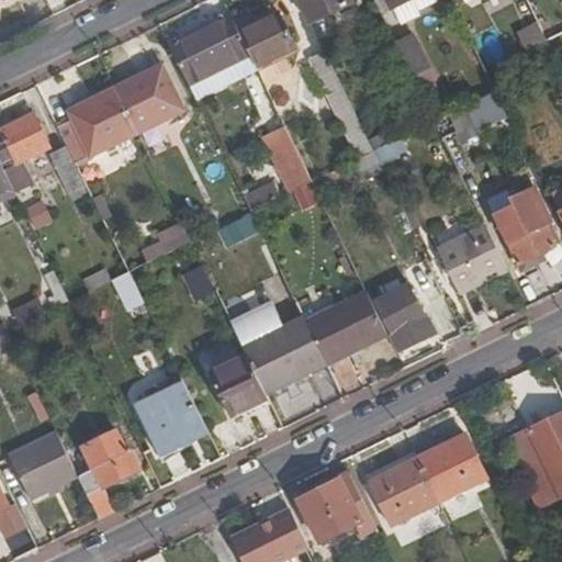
[(299,0),(311,24),(351,4),(349,0),(299,0)]
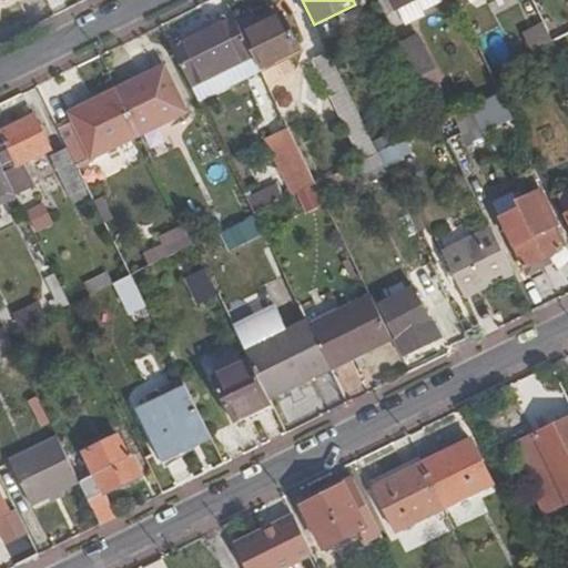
[(394,0),(399,10),(418,0),(394,0)]
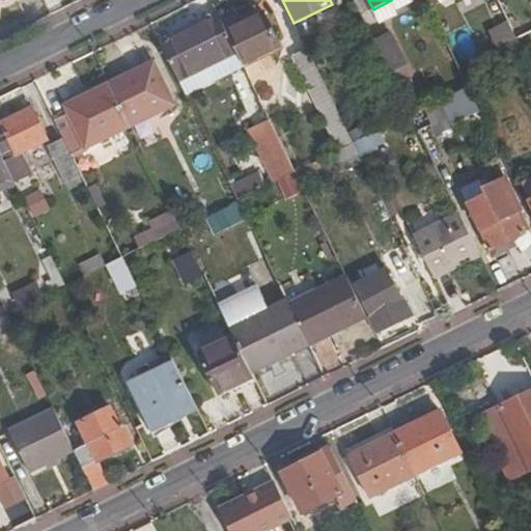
[(236,52),(243,65),(281,47),(264,14),(239,26),(236,22),(225,27),(236,52)]
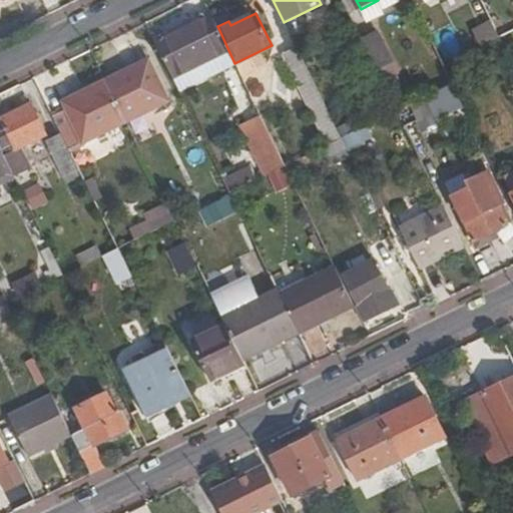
[(155,41),(173,78),(228,50),(217,26),(211,14),(155,41)]
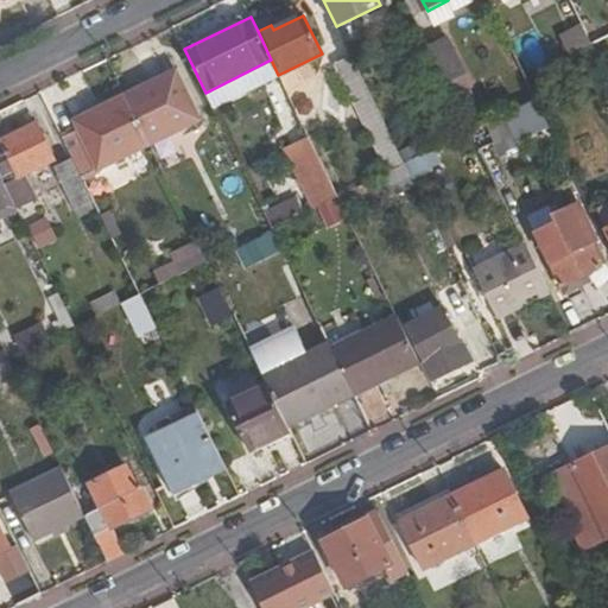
[(571,63),(580,81),(602,70),(591,49),(582,29),(558,39),(570,63),(571,63)]
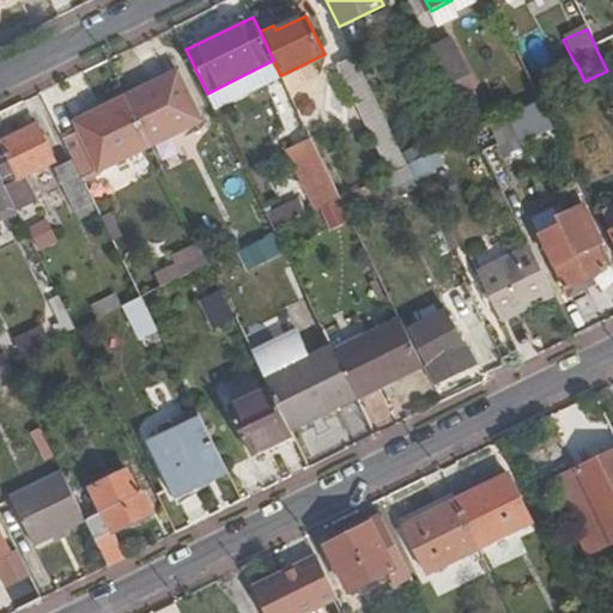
[(432,50),(448,83),(466,74),(450,42),(432,50)]
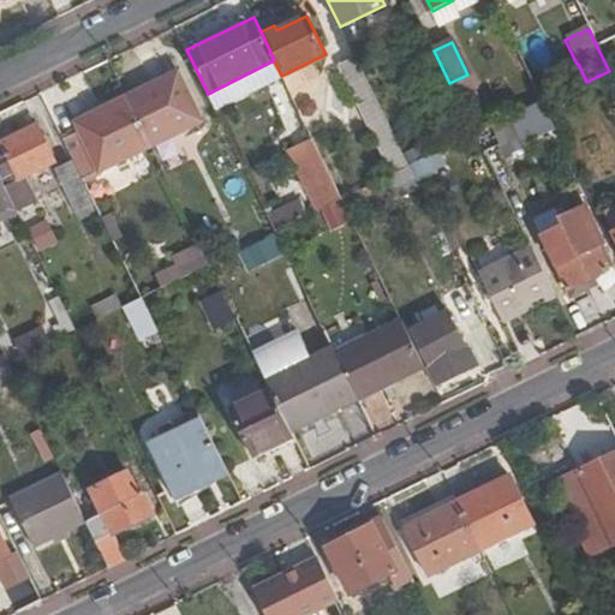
[(340,66),(392,177),(408,168),(356,59),(340,66)]
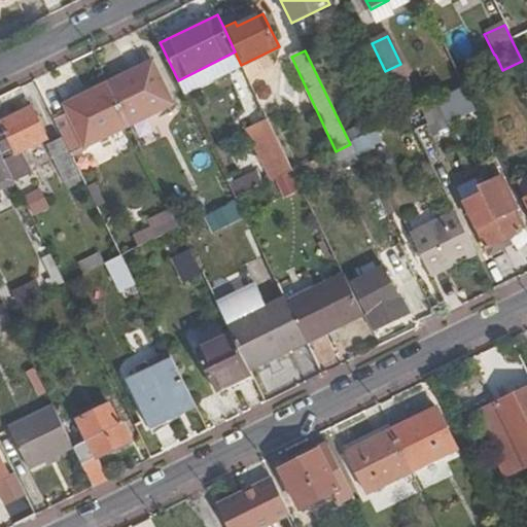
[(478,64),(485,78),(502,70),(495,55),(494,55),(478,64)]
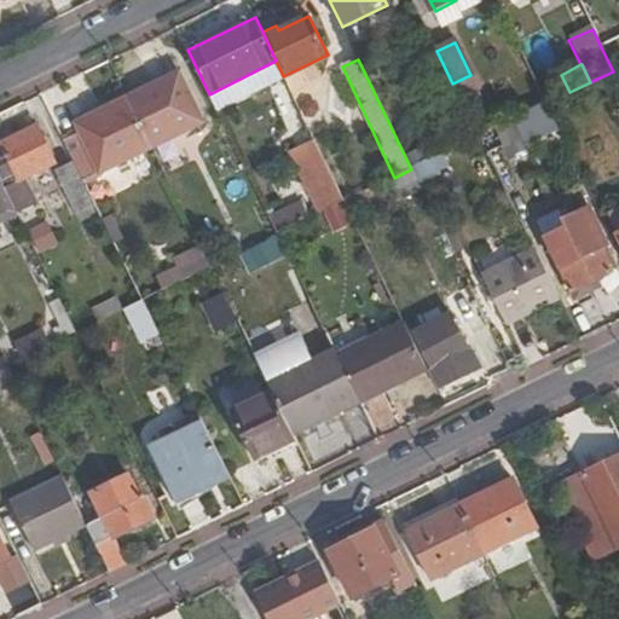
[(125,93),(149,142),(201,116),(177,68),(125,93)]
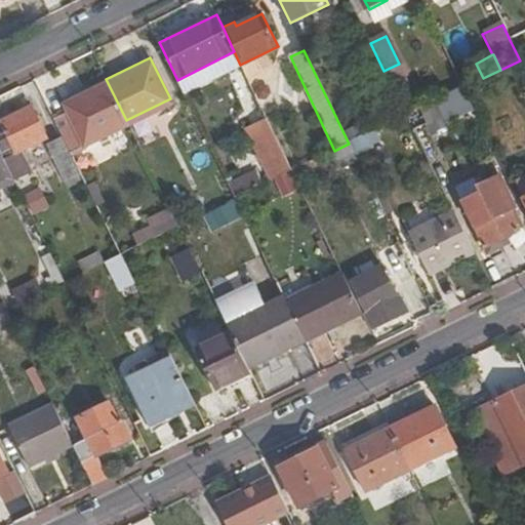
[(106,79),(49,107),(70,149),(126,120),(106,79)]
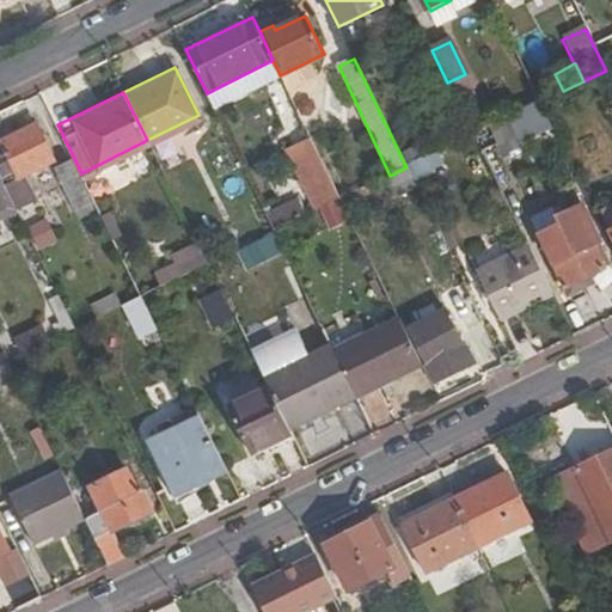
[(499,128),(506,142),(522,134),(515,120),(499,128)]
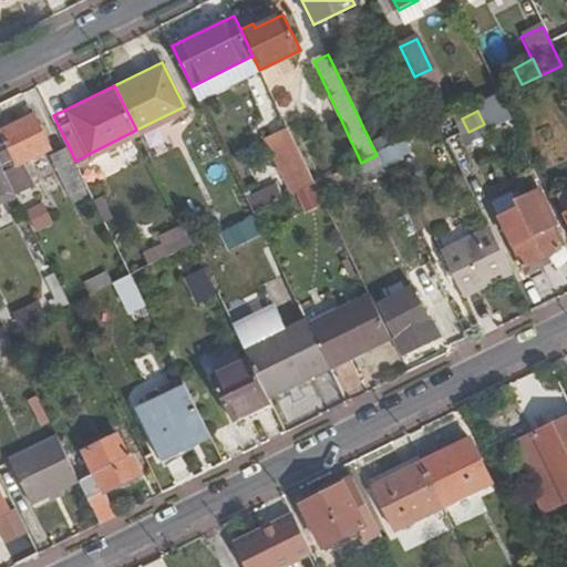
[(4,137),(0,140),(0,165),(1,167),(16,161),(18,165),(51,150),(33,114),(1,131),(4,137)]
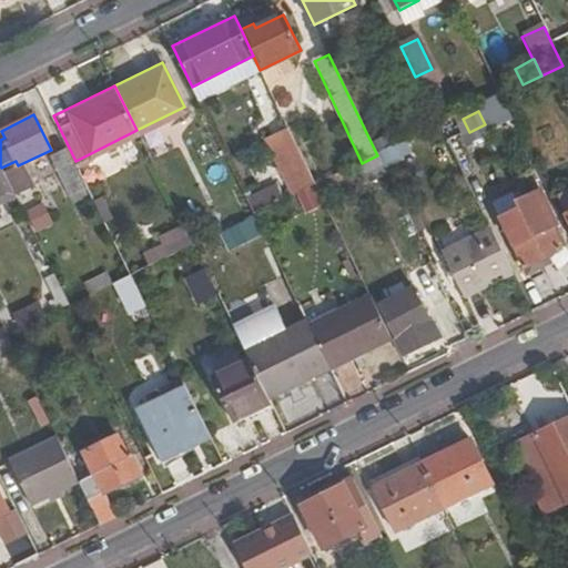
[(457,138),(469,132),(463,119),(450,125),(457,138)]
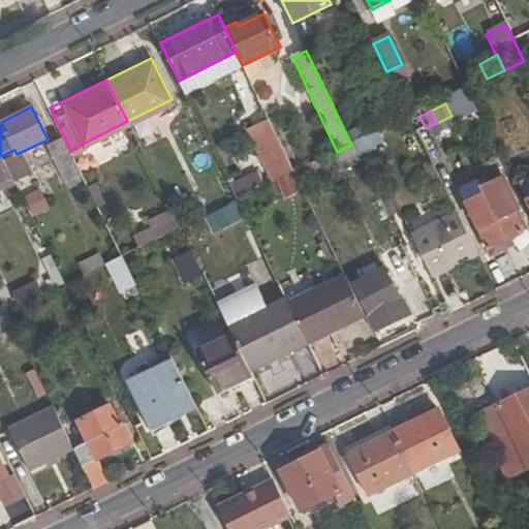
[(270,185),(293,173),(269,121),(244,132),(270,185)]
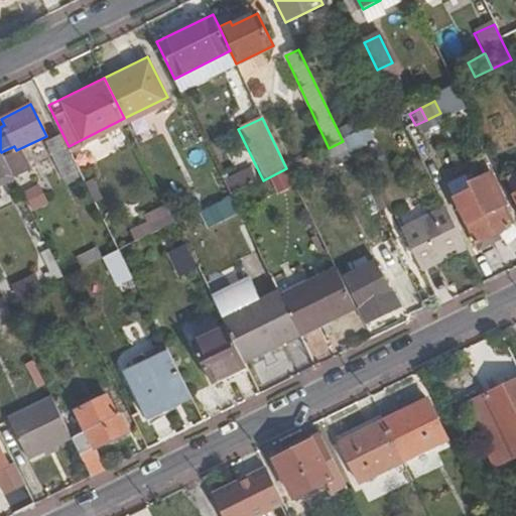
[(329,173),(352,161),(343,141),(329,148),(318,153),(329,173)]
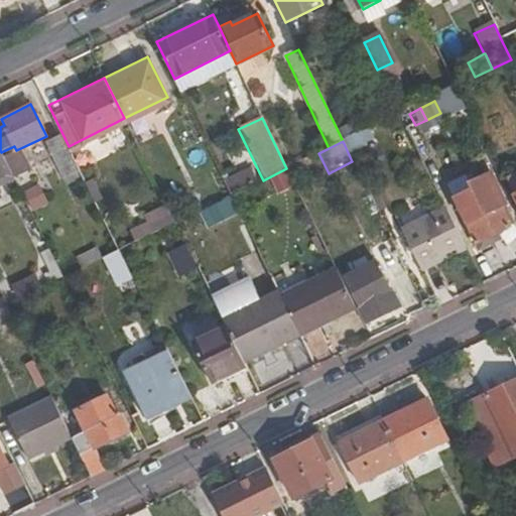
[(78,171),(65,142),(49,149),(63,178),(78,171)]
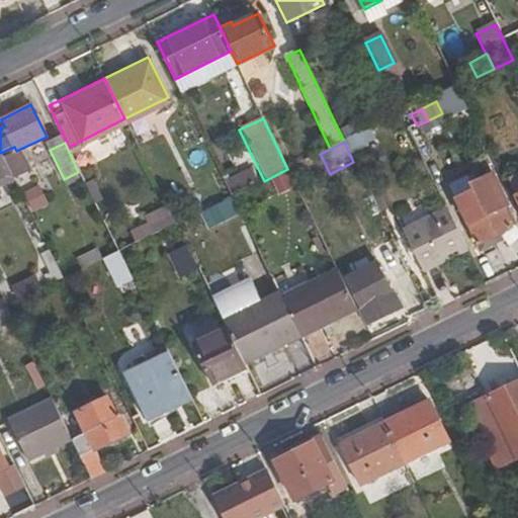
[(1,153),(0,151),(0,183),(13,178),(1,153)]
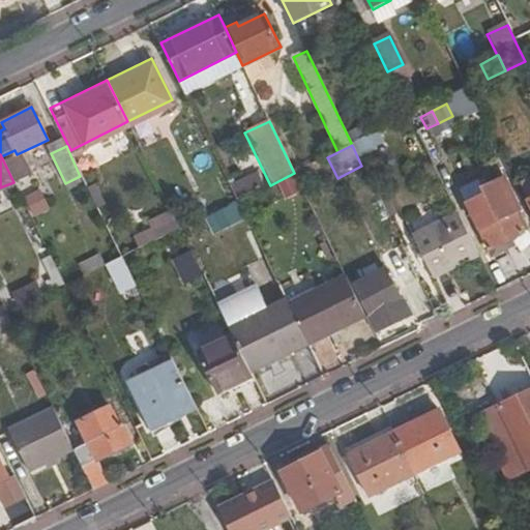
[(229,185),(237,202),(263,188),(255,173),(229,185)]
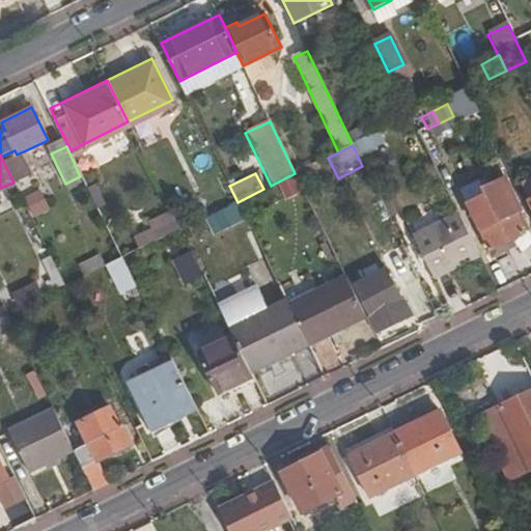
[(297,175),(280,184),(289,200),(305,192),(297,175)]
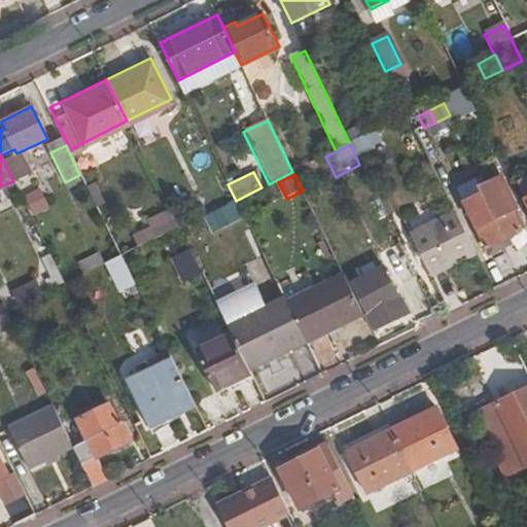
[(462,203),(486,251),(520,235),(511,214),(517,211),(500,175),(476,186),(479,195),(462,203)]
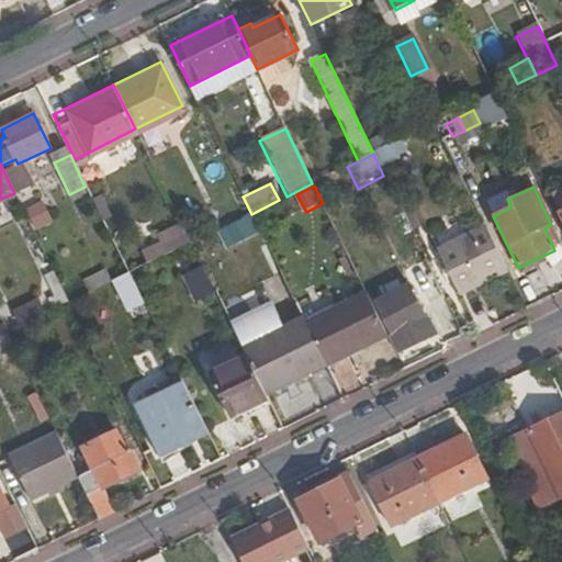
[(47,201),(30,209),(38,229),(56,221),(47,201)]
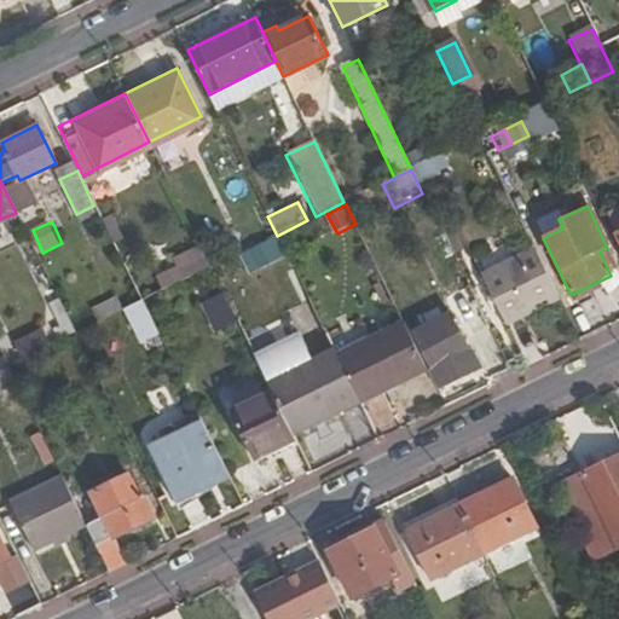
[(209,268),(217,282),(283,249),(277,236),(209,268)]
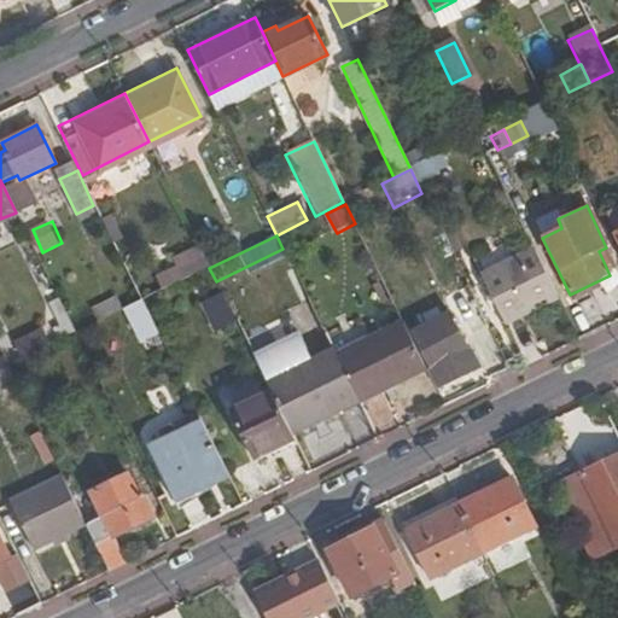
[(501,322),(553,297),(532,252),(479,278),(501,322)]
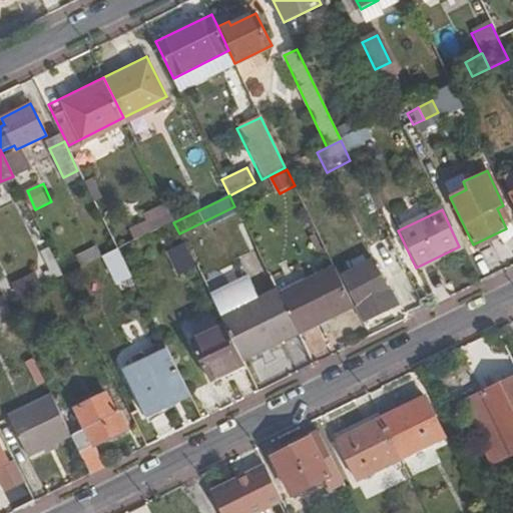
[(158,229),(173,222),(169,214),(154,221),(158,229)]
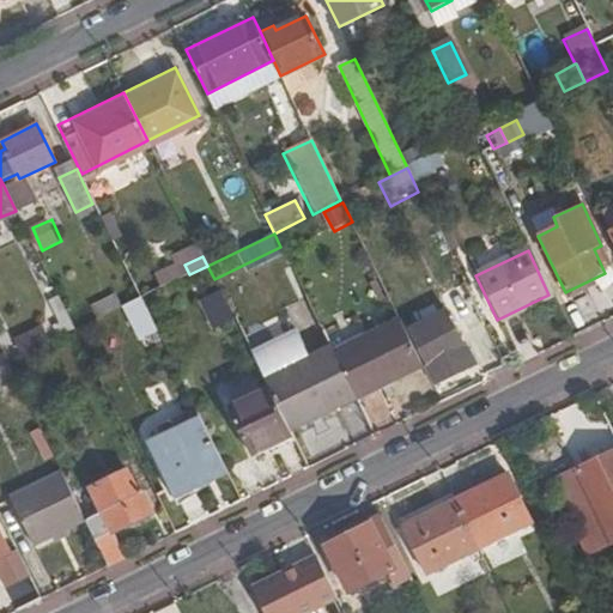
[(420,365),(430,387),(471,368),(456,337),(481,325),(461,283),(436,295),(443,313),(404,331),(420,365)]
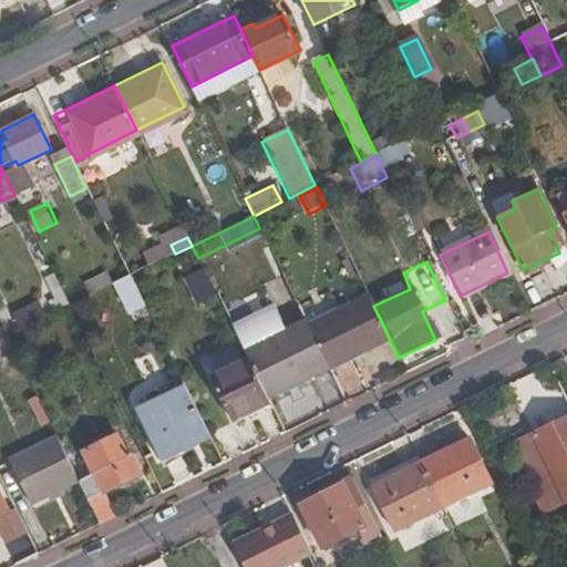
[(187,279),(199,306),(222,296),(209,269),(187,279)]
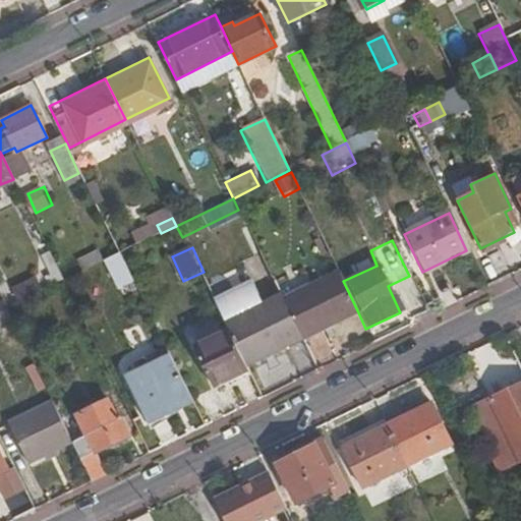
[(285,305),(301,339),(357,310),(343,281),(339,273),(283,301),(285,305)]
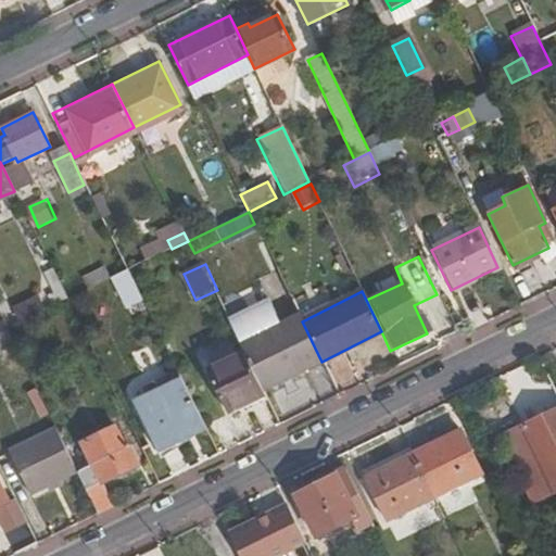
[(261,391),(321,362),(304,326),(243,355),(261,391)]
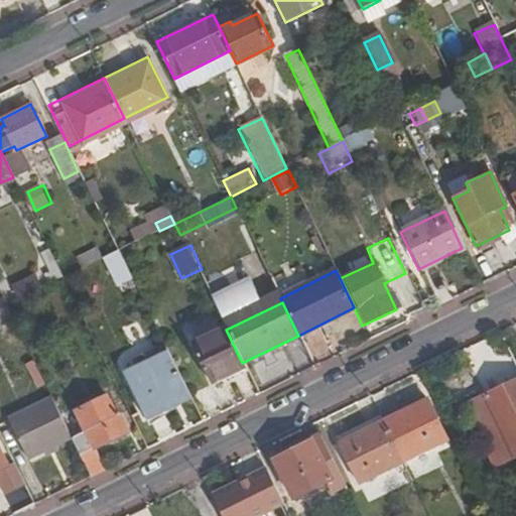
[(7,305),(0,308),(0,325),(13,318),(7,305)]
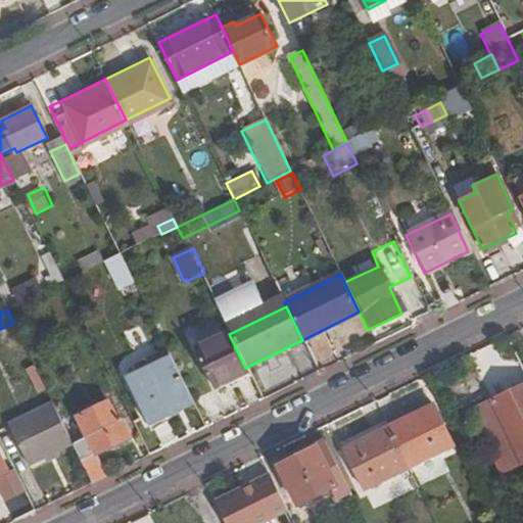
[(212,389),(247,372),(245,368),(229,334),(193,349),(212,389)]
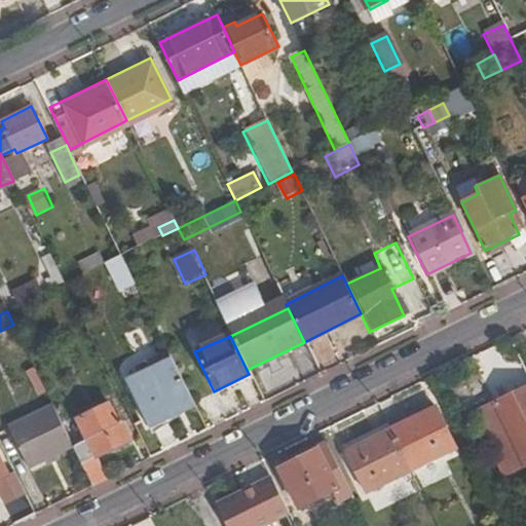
[(145,423),(191,401),(171,358),(124,381),(145,423)]
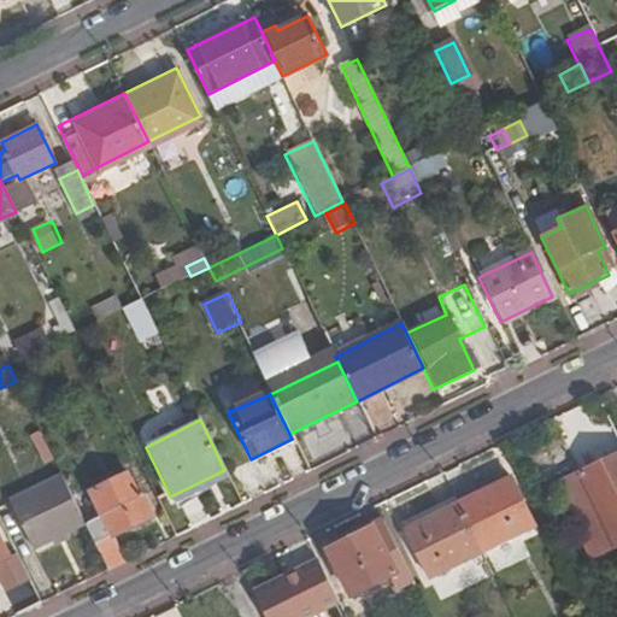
[(616,457),(559,485),(594,557),(616,546),(616,457)]
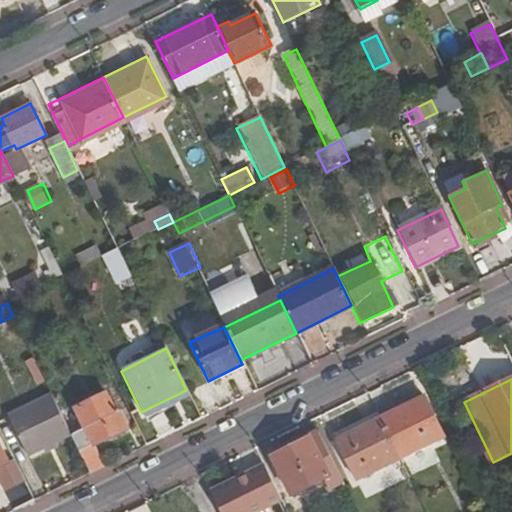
[(90,474),(105,467),(99,456),(94,443),(122,429),(113,410),(109,412),(100,394),(74,408),(83,426),(70,433),(71,435),(90,474)]
